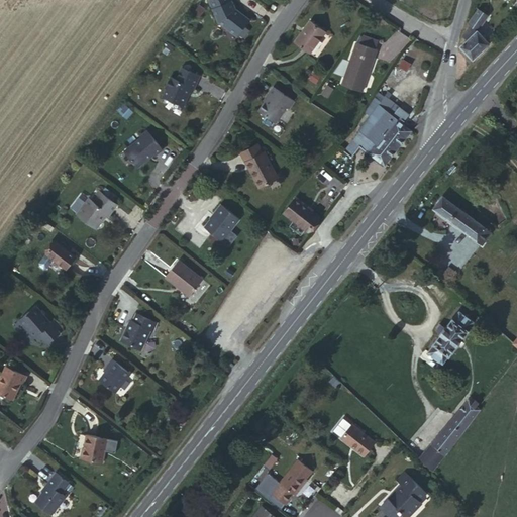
[(229,0),(211,0),(207,2),(216,23),(223,29),(224,28),(235,37),(238,34),(242,28),(248,20),(234,10),(229,0)]
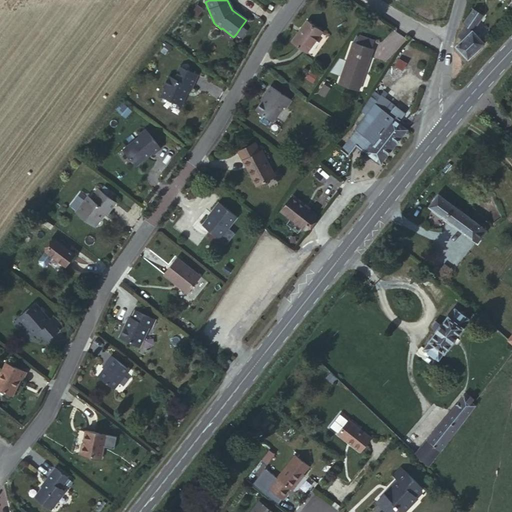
[(192,17),(198,10),(193,6),(187,13),(192,17)]
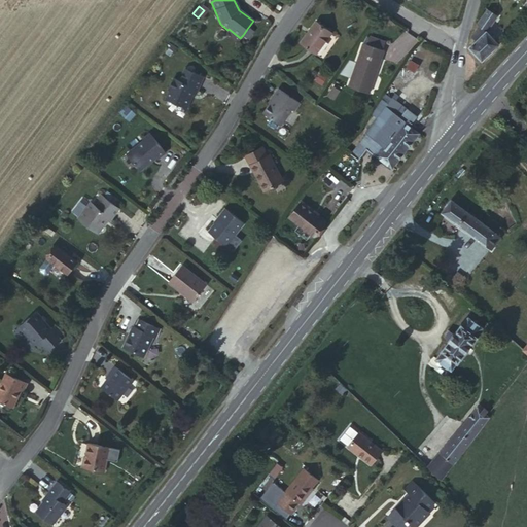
[(478,40),(487,31),(498,15),(488,8),(477,24),(480,26),(471,36),(478,40)]
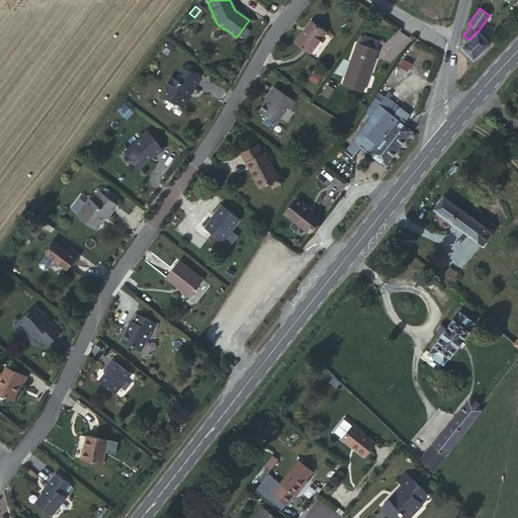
[(311,17),(296,39),(311,50),(326,27),(311,17)]
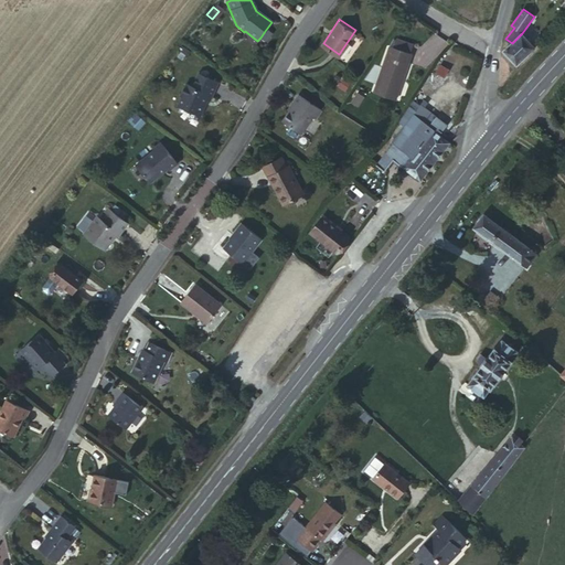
[(266,42),(270,34),(265,31),(260,38),(266,42)]
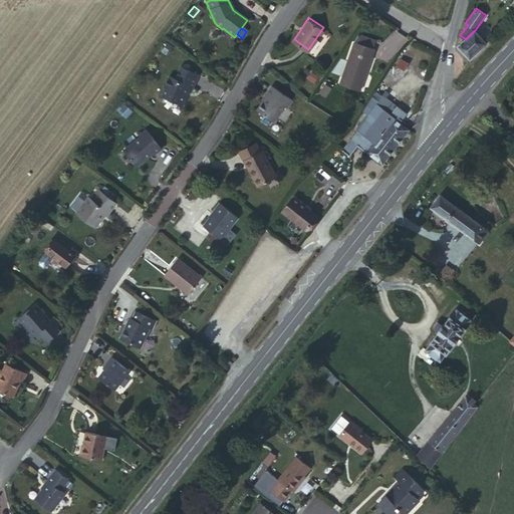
[(470,59),(487,43),(475,30),(466,39),(458,47),(470,59)]
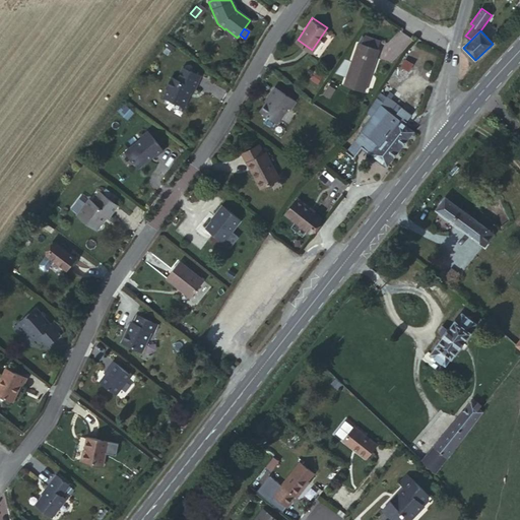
[(365,37),(363,44),(377,49),(379,41),(365,37)]
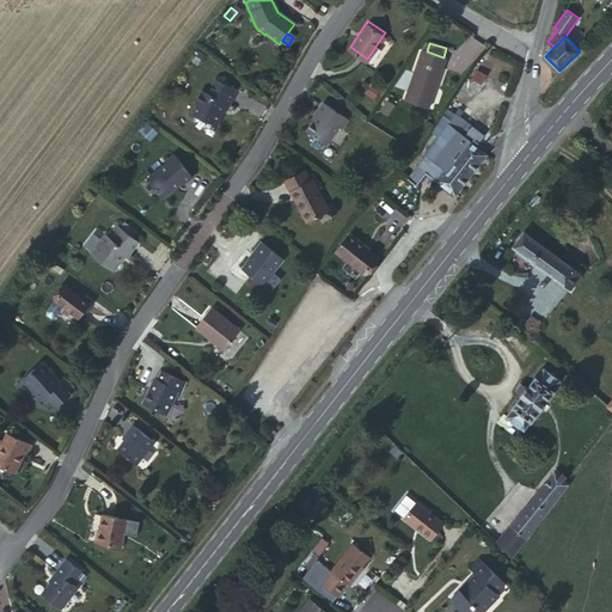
[(444,57),(427,51),(422,50),(405,101),(430,109),(446,59),(444,57)]
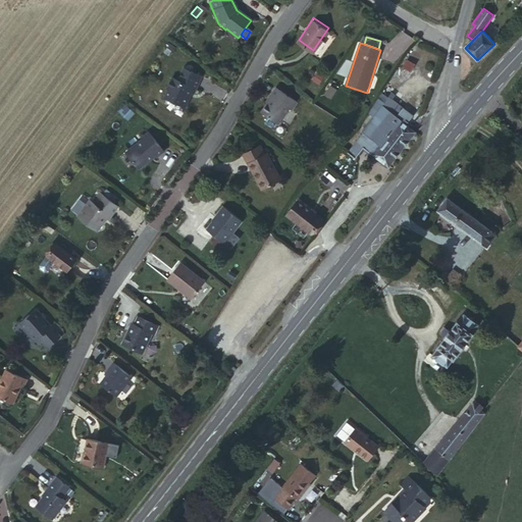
[(407,59),(403,67),(411,72),(416,64),(407,59)]
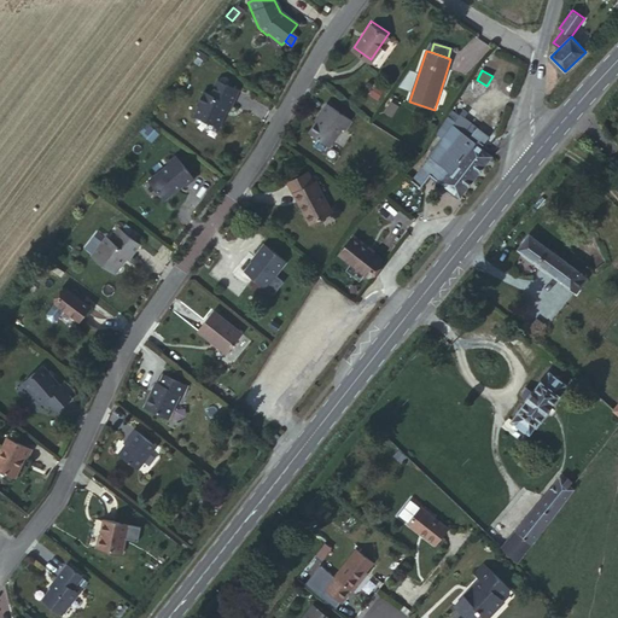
[(200,105),(196,116),(220,126),(226,112),(225,112),(226,108),(229,110),(228,112),(229,112),(239,89),(217,80),(211,94),(204,92),(198,104),(200,105)]
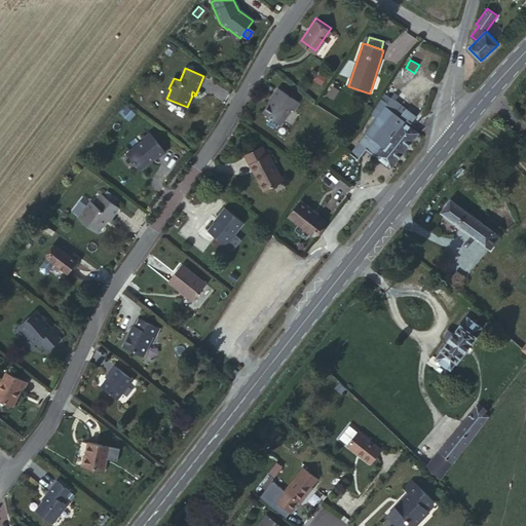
[(333,86),(328,96),(333,99),(339,89),(333,86)]
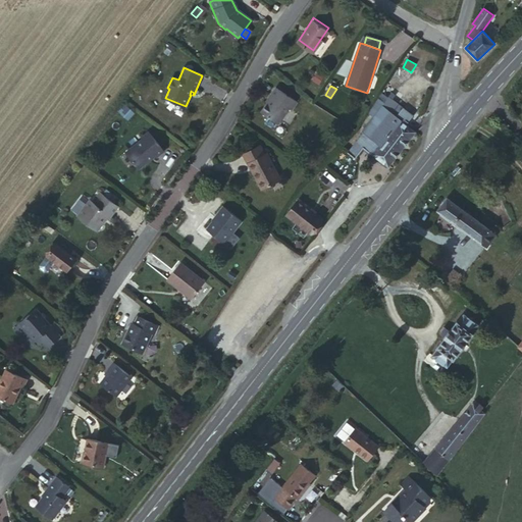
[(272,97),(261,113),(278,125),(290,109),(291,110),(297,102),(276,89),(271,96),(272,97)]
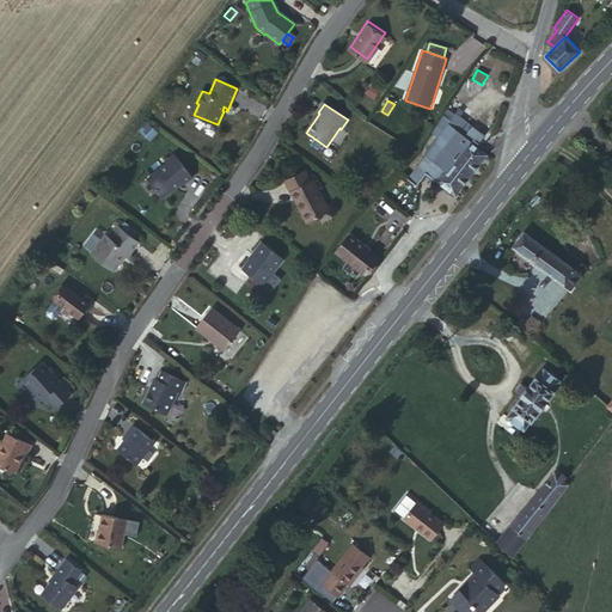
[(426,155),(408,178),(416,184),(427,172),(456,195),(487,154),(476,147),(484,135),(459,115),(460,111),(454,109),(450,118),(451,120),(450,123),(426,154),(426,155)]
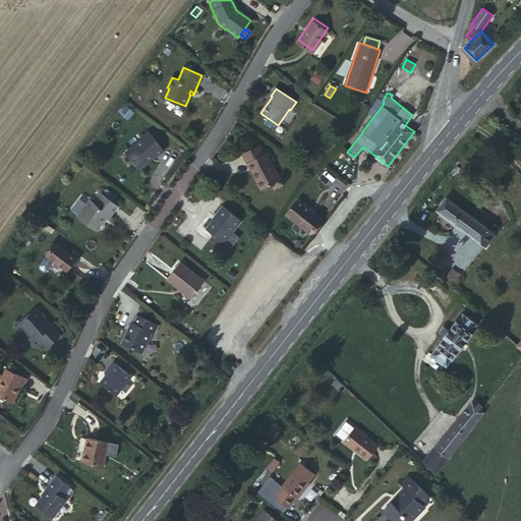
[(141,137),(125,152),(138,168),(155,154),(157,156),(164,150),(148,130),(140,136),(141,137)]
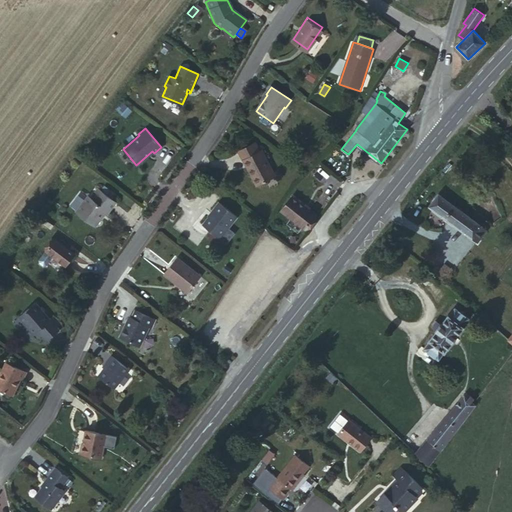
[(238,149),(244,157),(247,156),(260,148),(254,139),(238,149)]
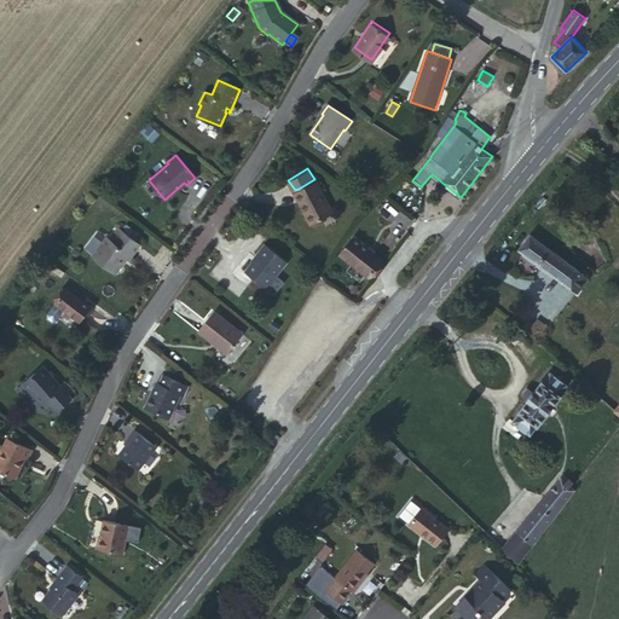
[(307,204),(304,206),(312,221),(335,209),(317,178),(314,179),(299,189),(307,204)]
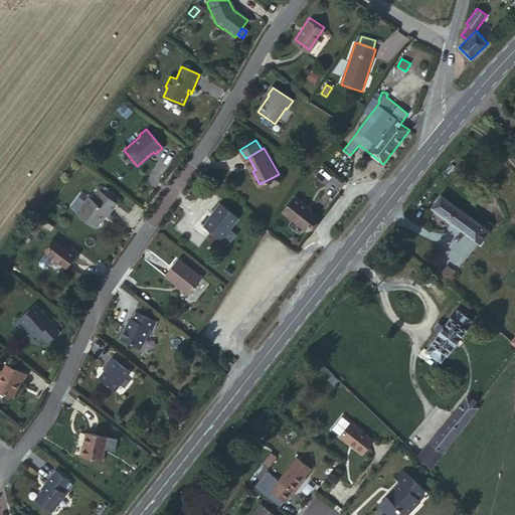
[(248,157),(245,158),(252,171),(255,170),(248,157)]
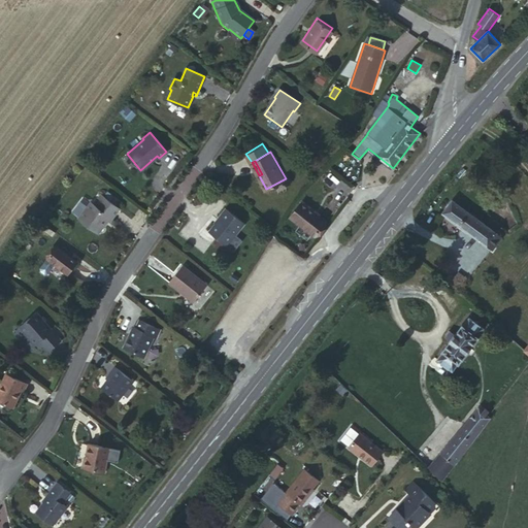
[(90,204),(79,219),(99,233),(105,225),(103,224),(106,222),(108,224),(118,210),(100,196),(93,206),(90,204)]
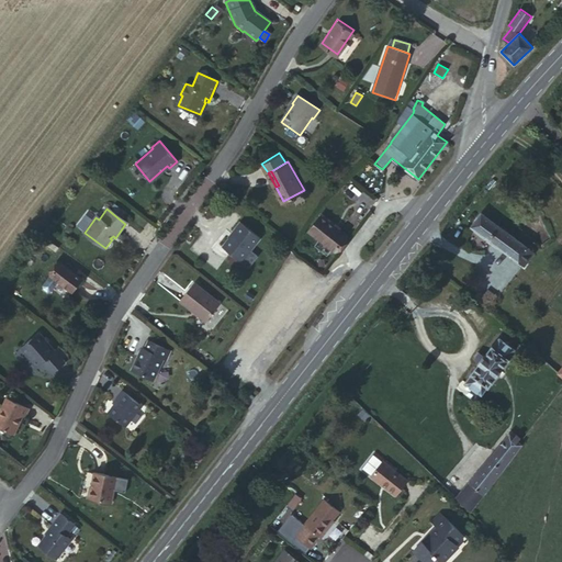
[(534,254),(482,214),(472,227),(524,266),(529,259),(534,254)]
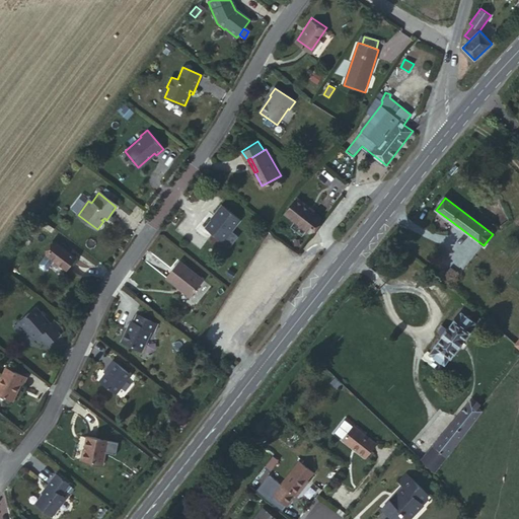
[(298,199),(286,213),(309,232),(320,218),(304,206),(305,204),(298,199)]
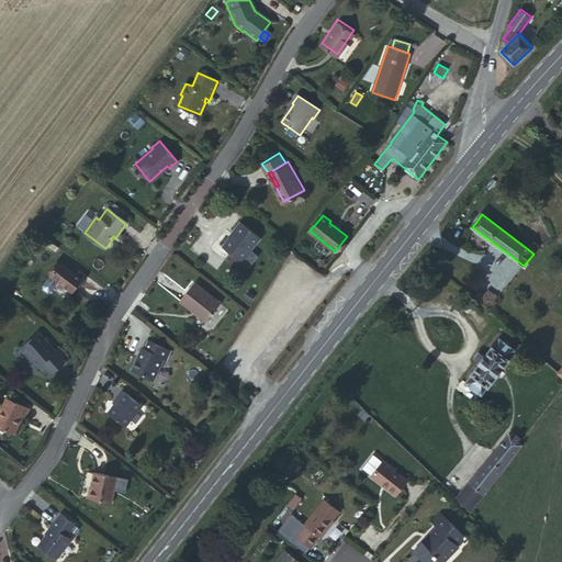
[(236,232),(232,238),(225,248),(244,261),(262,236),(243,221),(235,231),(236,232)]
